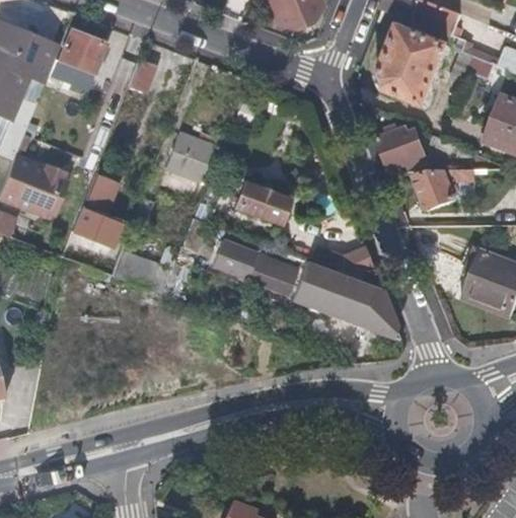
[(321,2),(320,0),(264,0),(270,13),(277,26),(294,30),(310,24),(312,22),(323,6),(321,2)]
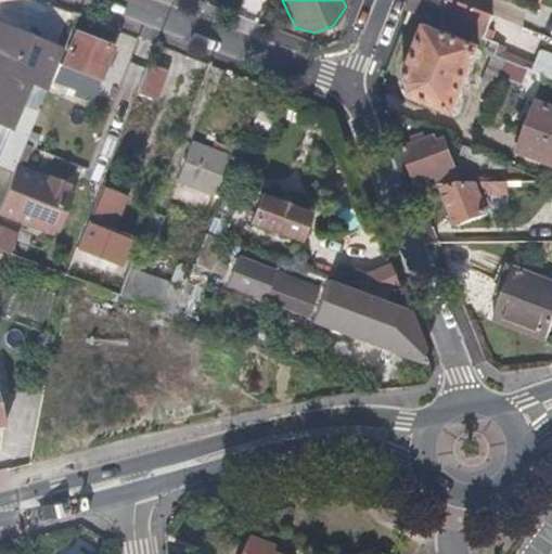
[(495,18),(467,8),(451,2),(446,0),(413,0),(410,11),(413,12),(409,23),(427,30),(432,31),(436,20),(477,36),(486,40),(495,18)]
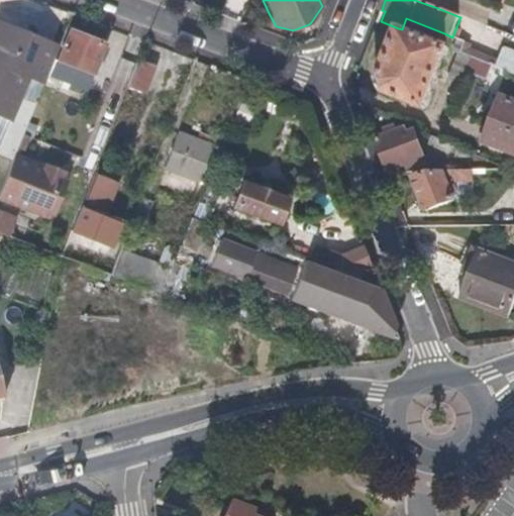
[(444,33),(406,18),(402,29),(405,30),(440,45),(444,33)]
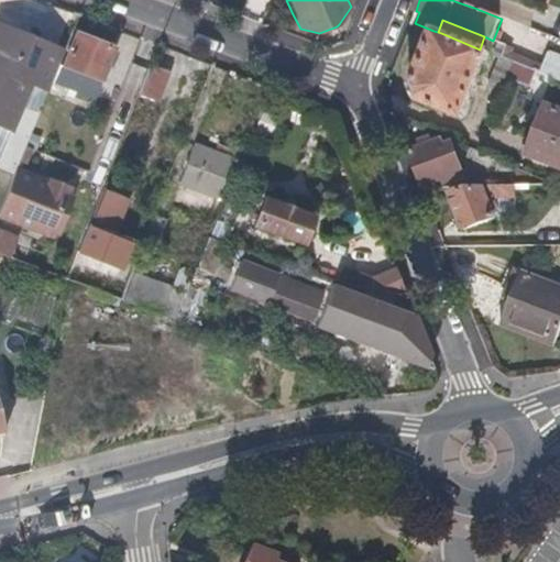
[(57,67),(64,53),(45,45),(31,40),(32,36),(10,28),(0,23),(0,120),(8,123),(25,79),(50,89),(51,85),(54,78),(57,67)]
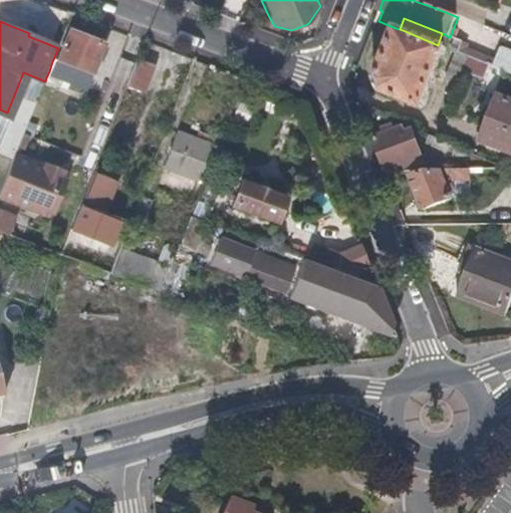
[(422,108),(446,47),(438,45),(403,30),(400,29),(396,28),(376,79),(379,91),(422,108)]
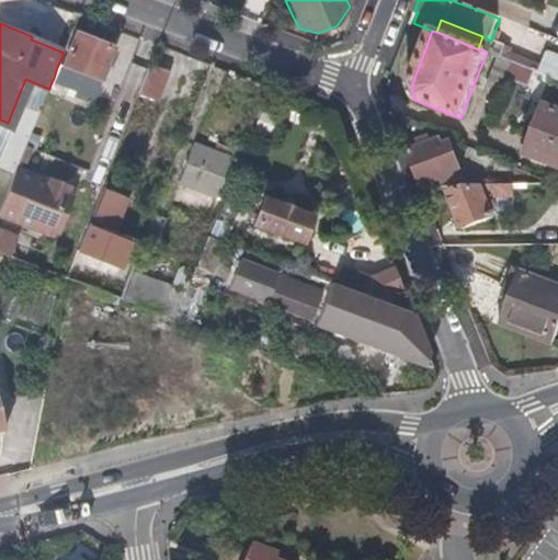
[(100,79),(113,47),(78,33),(65,66),(73,69),(81,71),(100,79)]
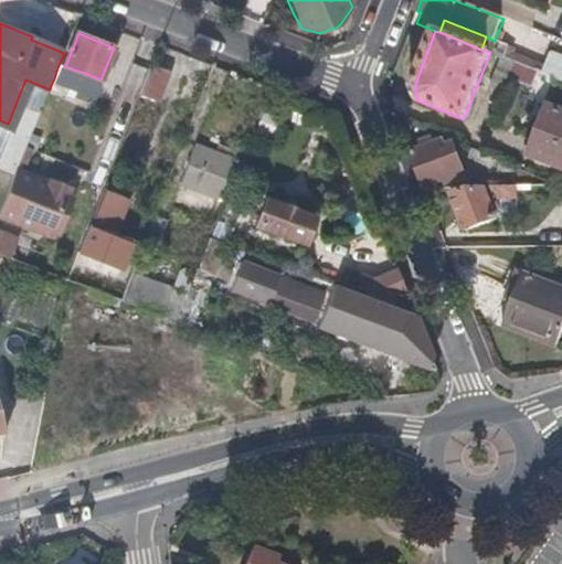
[(518,63),(522,50),(501,42),(496,55),(505,59),(518,63)]
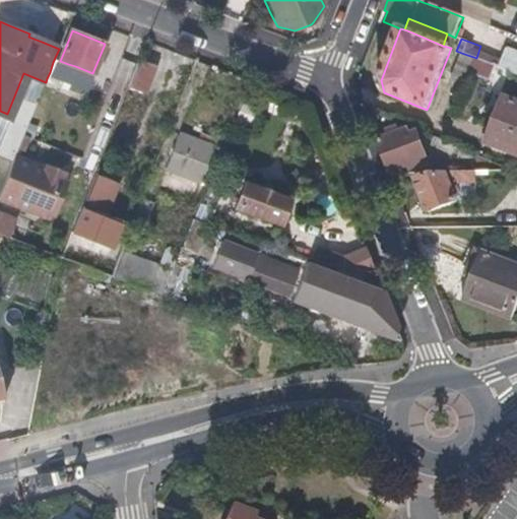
[(465,85),(476,58),(464,54),(454,80),(465,85)]
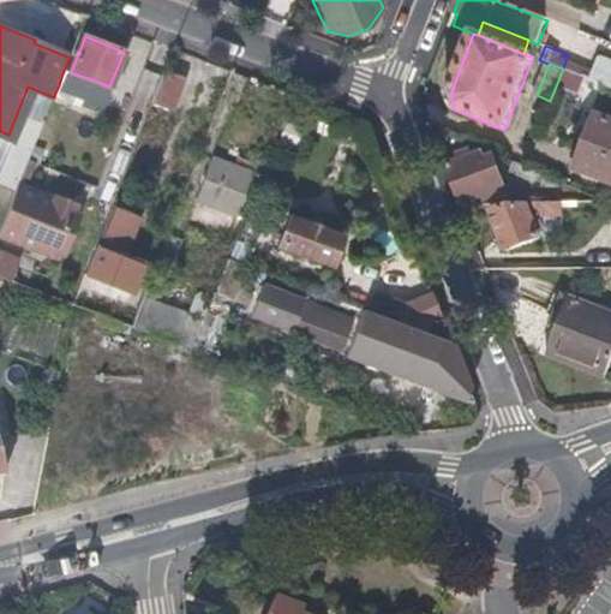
[(174,114),(189,78),(166,69),(163,72),(151,107),(174,114)]
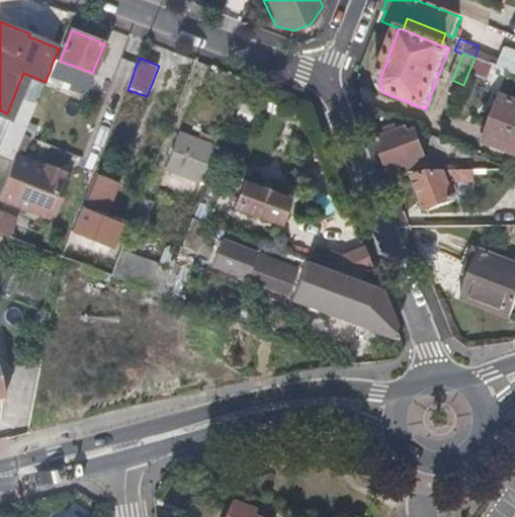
[(57,75),(61,66),(53,62),(50,72),(57,75)]
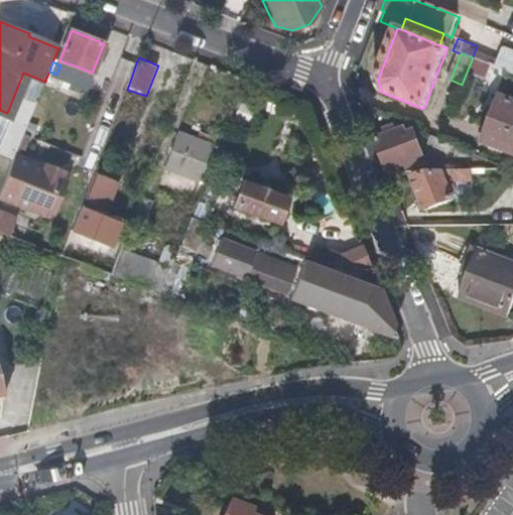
[(72,72),(75,66),(68,63),(66,70),(72,72)]
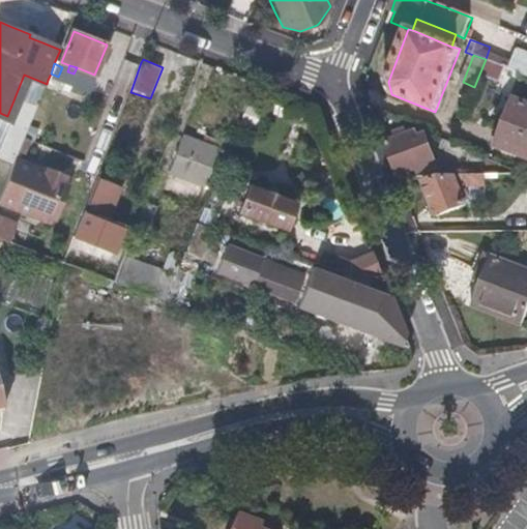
[(27,134),(36,109),(38,105),(20,97),(8,126),(0,147),(0,156),(15,163),(18,155),(20,149),(27,134)]
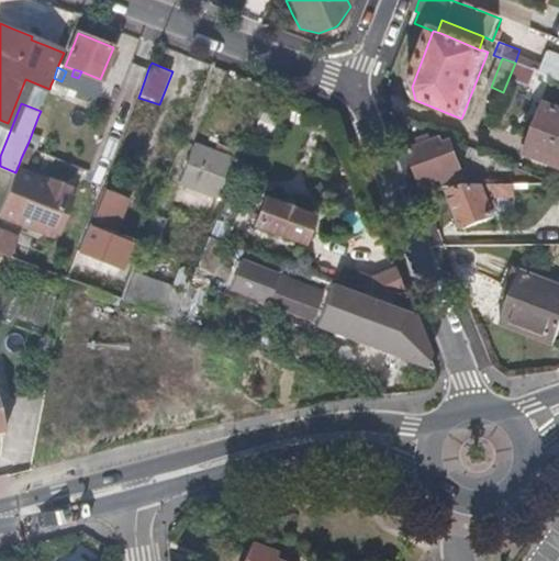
[(558,111),(545,107),(526,154),(558,167),(558,111)]
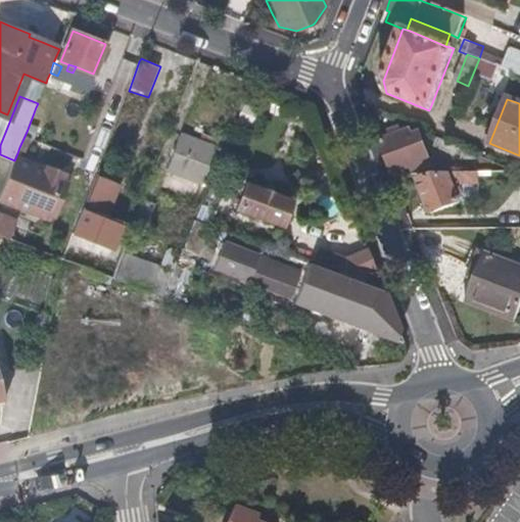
[(432,163),(420,133),(417,132),(412,134),(410,131),(402,133),(400,128),(393,131),(394,136),(381,141),(394,174),(411,168),(414,170),(432,163)]
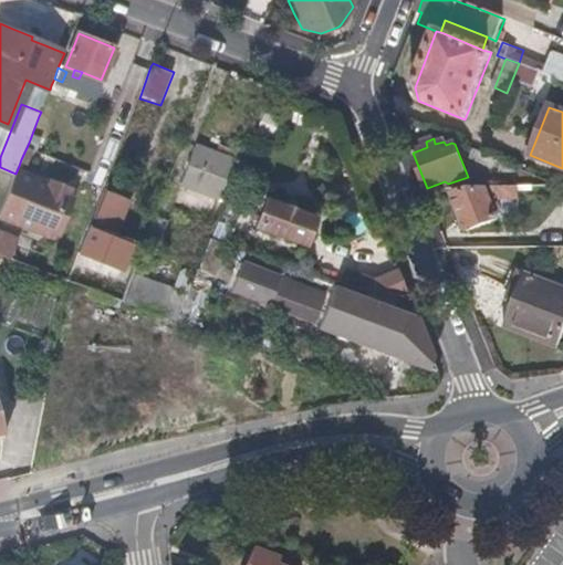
[(223,198),(237,161),(215,153),(197,146),(183,184),(223,198)]
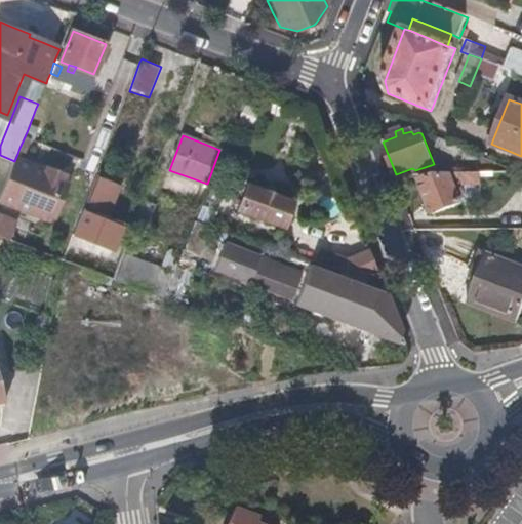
[(464,150),(448,143),(435,136),(436,149),(459,158),(464,150)]
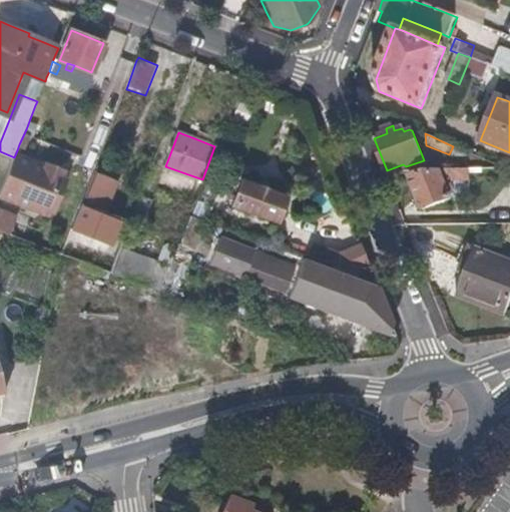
[(55,189),(63,166),(45,159),(44,162),(17,150),(14,157),(6,177),(1,190),(26,199),(48,207),(55,189)]
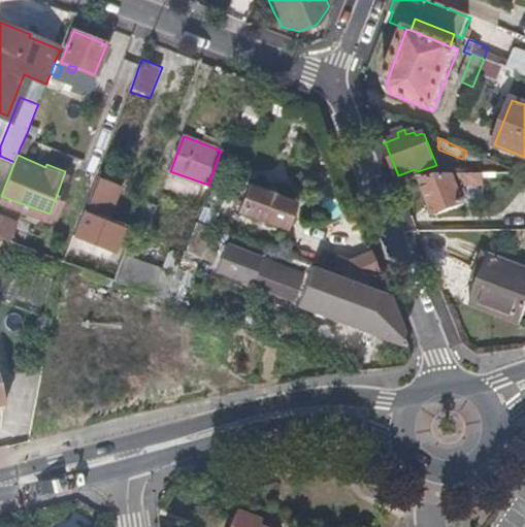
[(484,186),(484,174),(455,175),(455,176),(452,176),(456,187),(462,187),(484,186)]
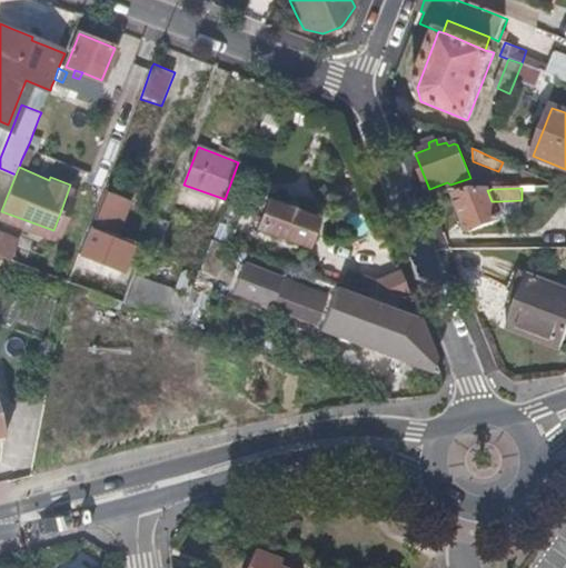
[(495,211),(492,201),(487,190),(468,191),(456,196),(462,212),(469,231),(498,221),(495,211)]
